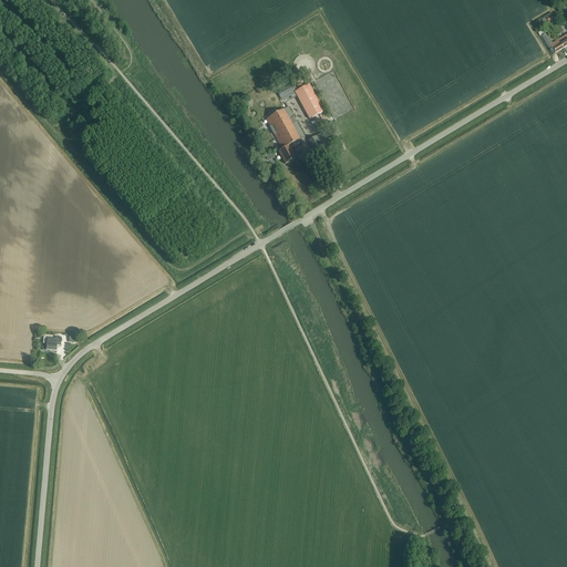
[(544,24),(547,22),(547,23),(550,28),(553,27),(549,22),(554,19),(549,14),(544,18),(544,19),(542,20),(544,24)]
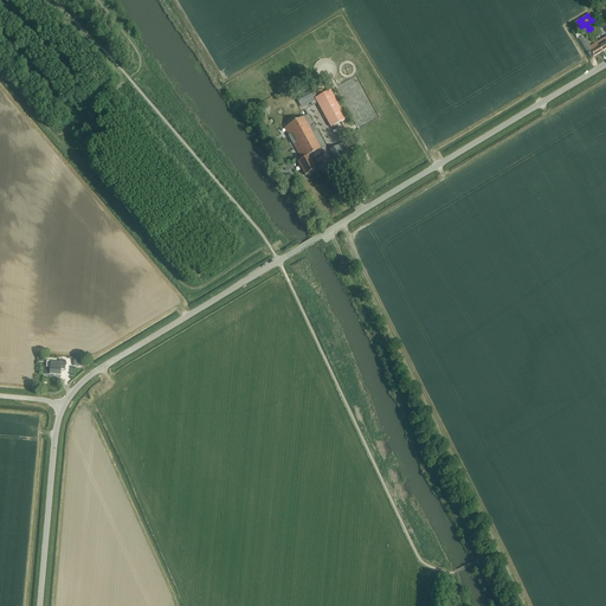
[(584,36),(579,39),(588,55),(590,56),(590,57),(592,59),(594,58),(603,52),(599,46),(597,43),(593,45),(591,46),(584,36)]
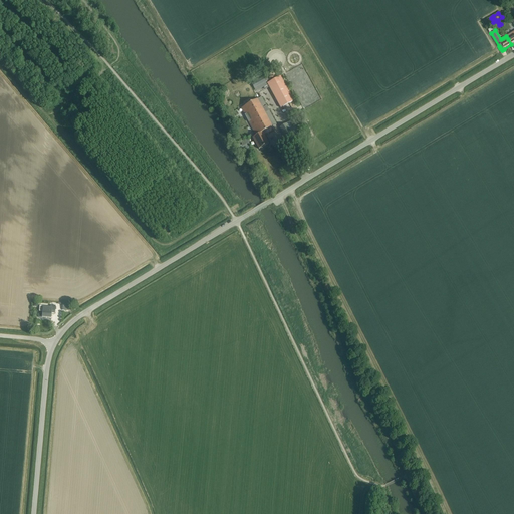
[(254,83),(252,83),(255,89),(257,88),(265,83),(267,82),(266,81),(269,80),(266,76),(262,78),(254,83)]
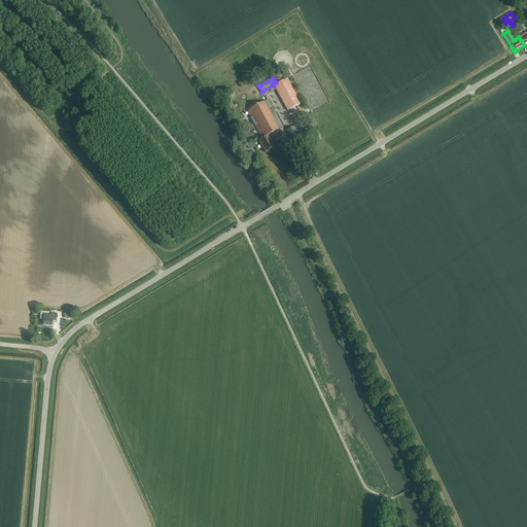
[(288,111),(302,104),(288,79),(274,86),(288,111)]
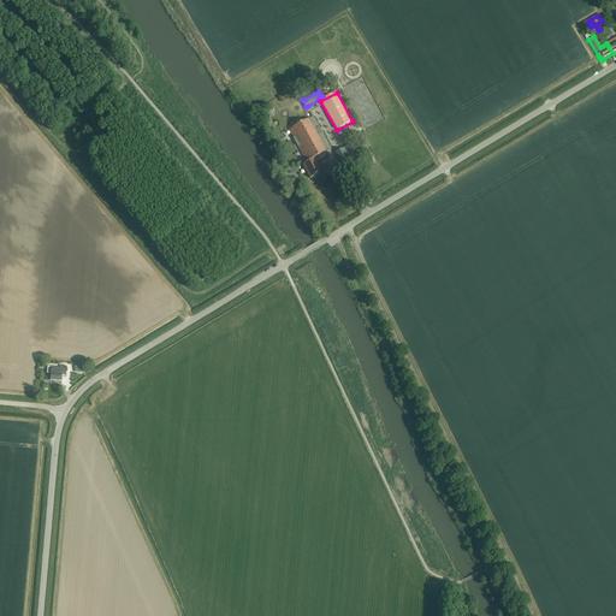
[(331,149),(313,117),(289,130),(306,161),(302,164),(311,179),(323,173),(315,159),(331,149)]
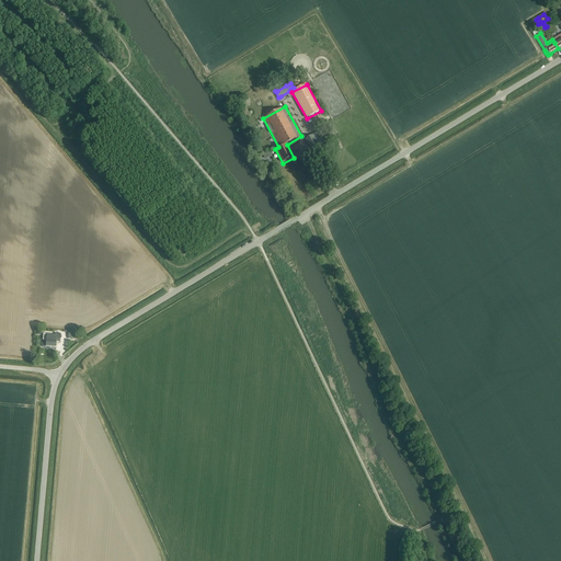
[(315,155),(329,146),(320,132),(306,139),(315,155)]
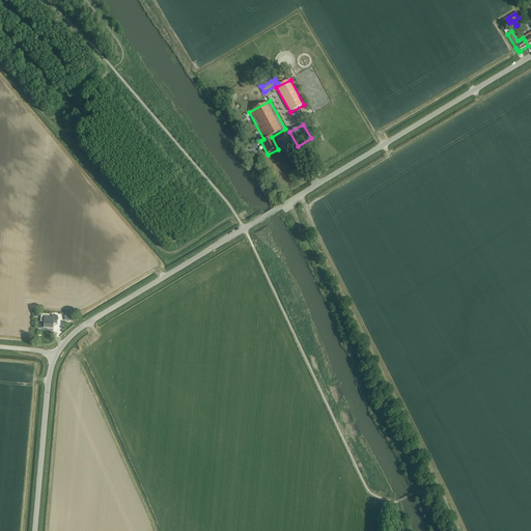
[(40,327),(40,328),(44,328),(53,329),(54,324),(57,324),(57,319),(57,318),(58,315),(52,315),(52,317),(45,316),(42,316),(40,322),(40,327)]
